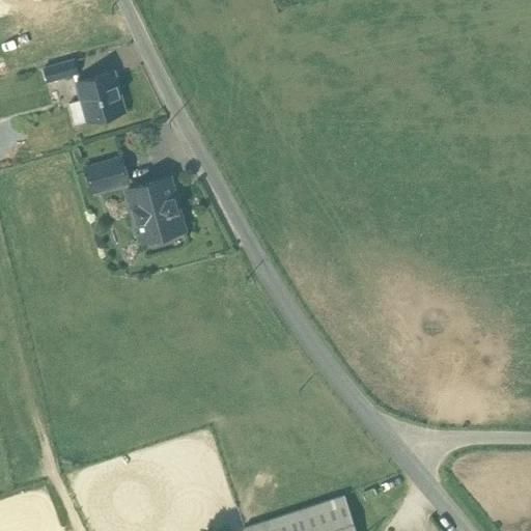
[(74,59),(45,67),(48,80),(78,72),(74,59)]
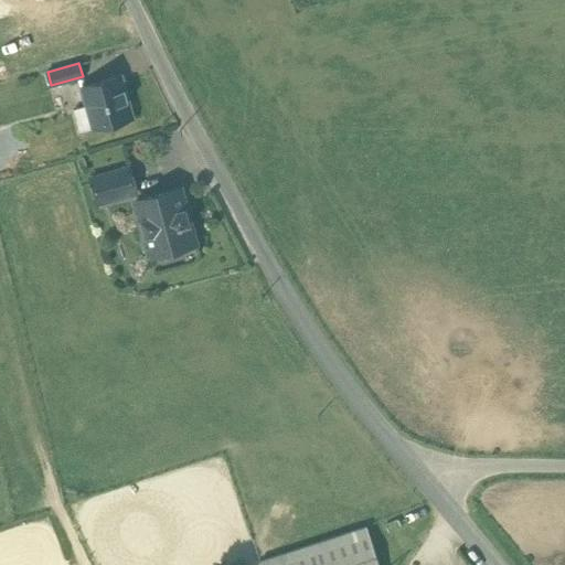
[(123,75),(81,86),(92,128),(134,117),(123,75)]
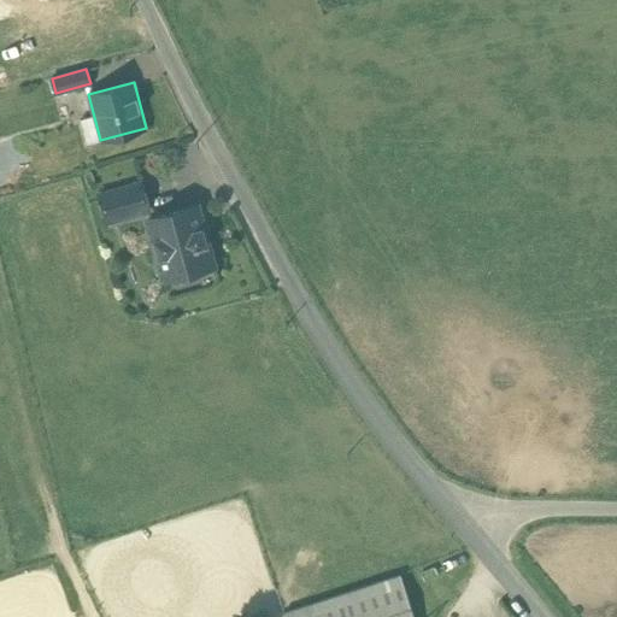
[(141,182),(99,194),(107,222),(150,211),(141,182)]
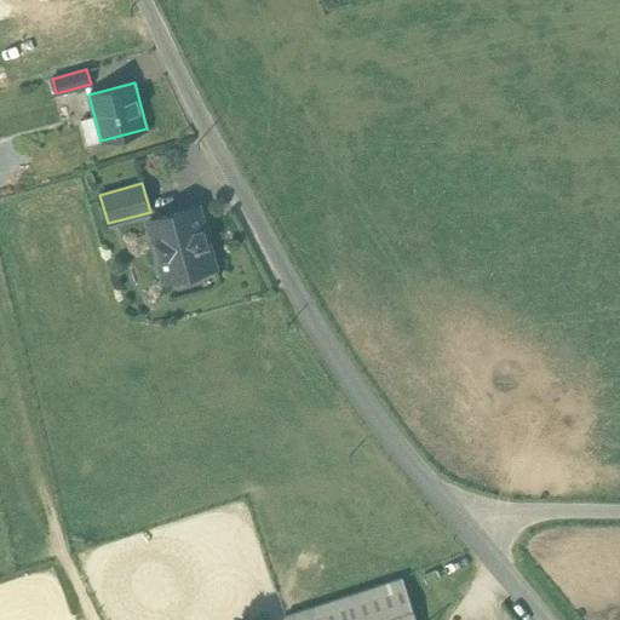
[(196,207),(150,219),(166,280),(213,268),(196,207)]
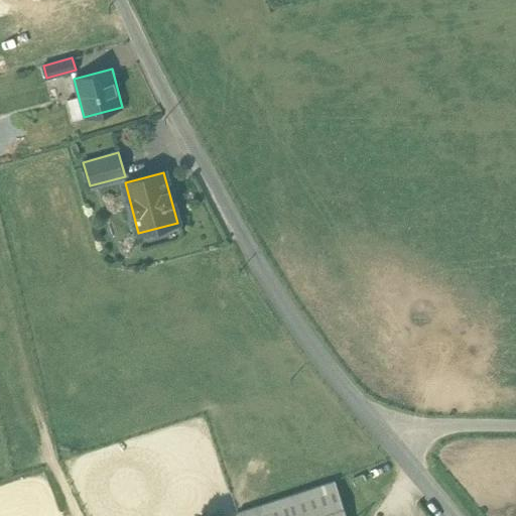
[(346,515),(335,482),(237,513),(237,515),(346,515)]
